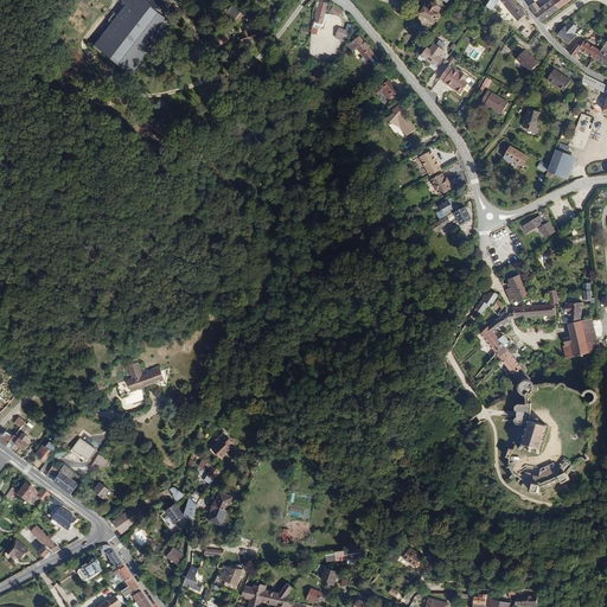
[(131,74),(171,20),(165,16),(161,13),(153,7),(155,4),(158,1),(155,0),(123,0),(122,1),(127,5),(119,16),(113,24),(101,38),(95,46),(131,74)]
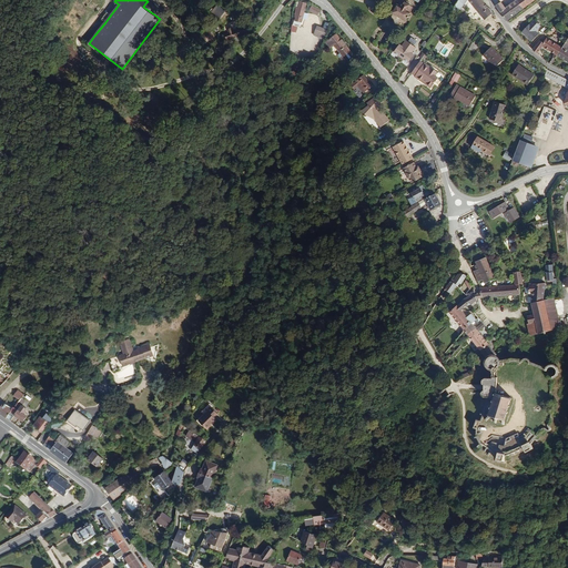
[(302,22),(307,2),(297,0),(296,0),(296,1),(301,2),(298,7),(296,7),(296,9),(295,17),(296,18),(295,21),(302,22)]
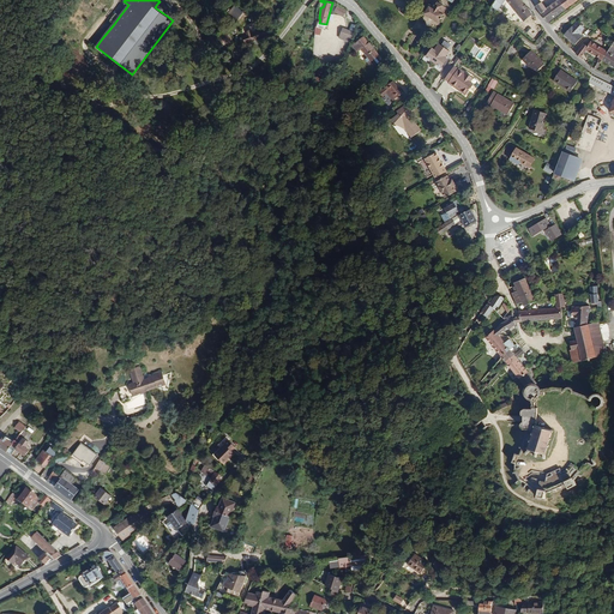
[(443,12),(446,6),(443,5),(444,2),(440,0),(439,2),(435,0),(432,6),(431,5),(426,13),(440,22),(445,13),(443,12)]
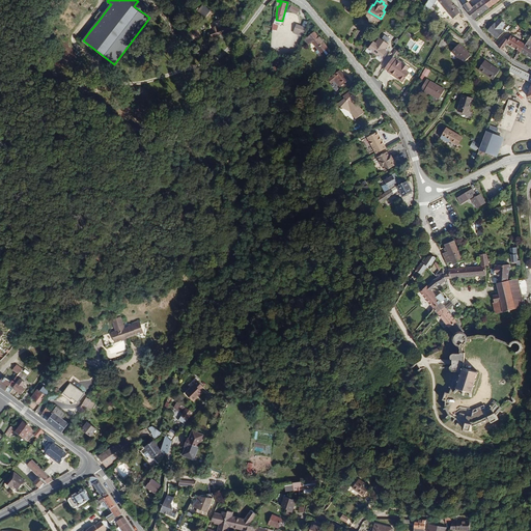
[(429,0),(424,8),(428,12),(431,8),(432,8),(438,0),(439,0),(454,19),(462,12),(462,11),(452,0),(429,0)]
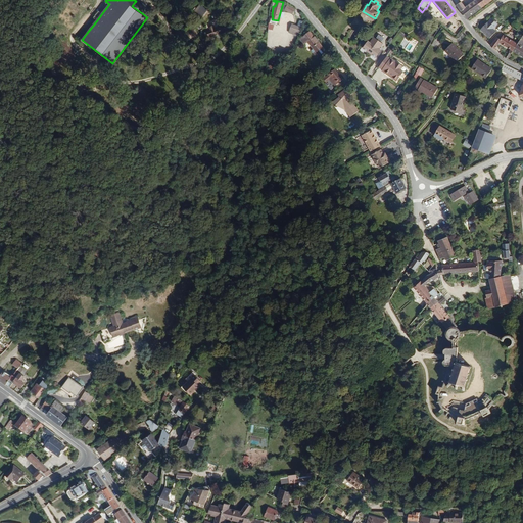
[(468,19),(493,0),(476,0),(467,7),(463,2),(458,5),(468,19)]
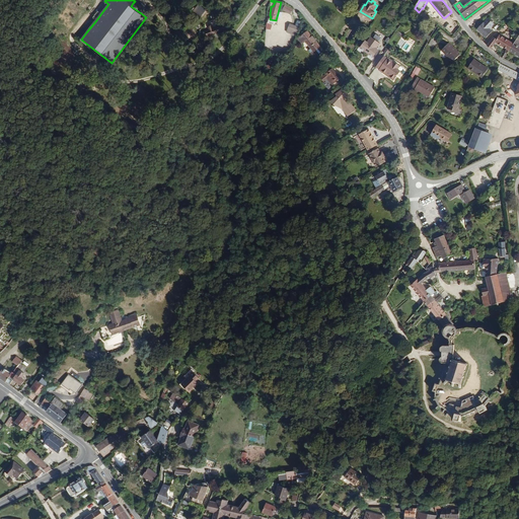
[(141,13),(145,8),(135,1),(133,3),(140,8),(138,11),(141,13)]
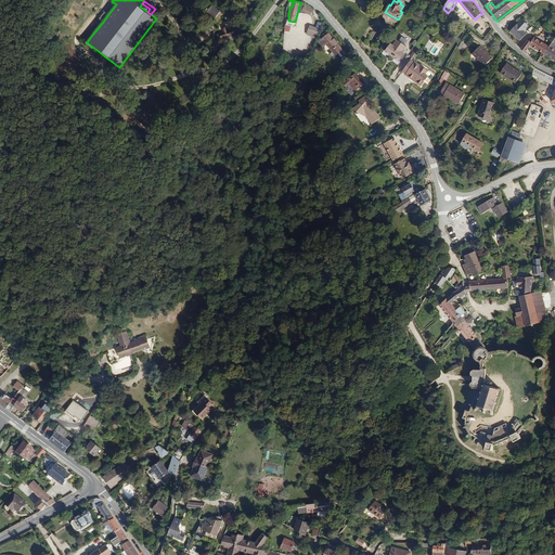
[(312,10),(308,7),(301,3),(300,5),(305,9),(305,11),(311,14),(312,10)]
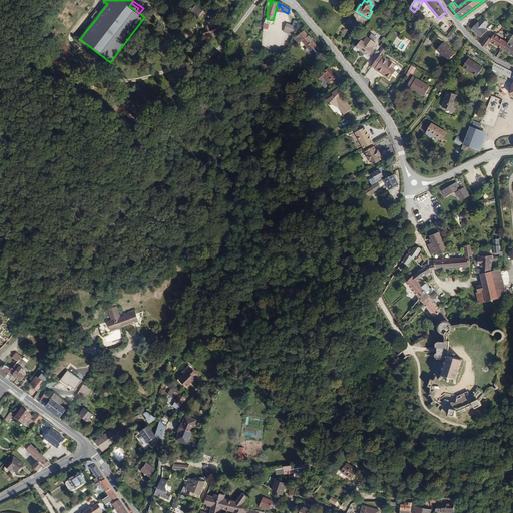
[(488,31),(485,28),(490,23),(484,18),(479,22),(473,28),(482,37),(488,31)]
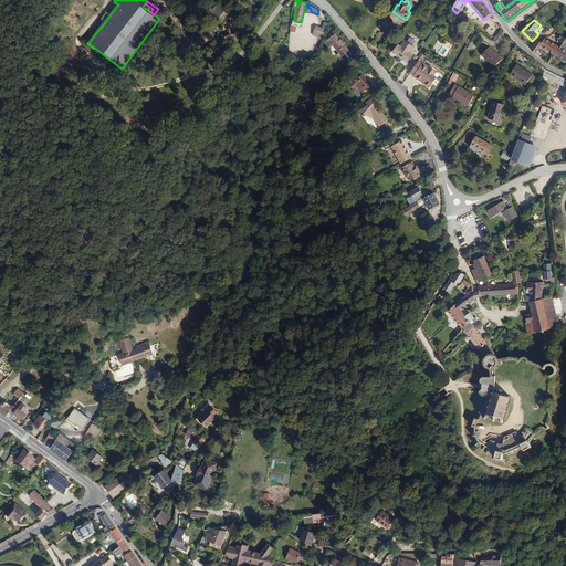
[(247,31),(245,29),(249,28),(248,23),(243,24),(232,29),(229,30),(224,31),(227,38),(232,35),(234,42),(239,40),(238,34),(247,31)]
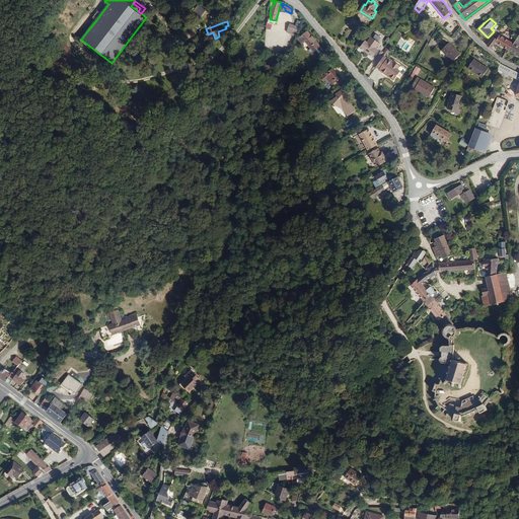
[(195,28),(200,32),(203,29),(199,24),(195,28)]
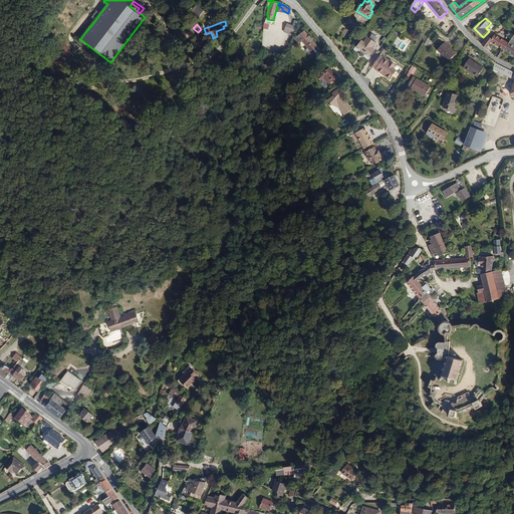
[(196,35),(190,27),(182,33),(188,41),(196,35)]
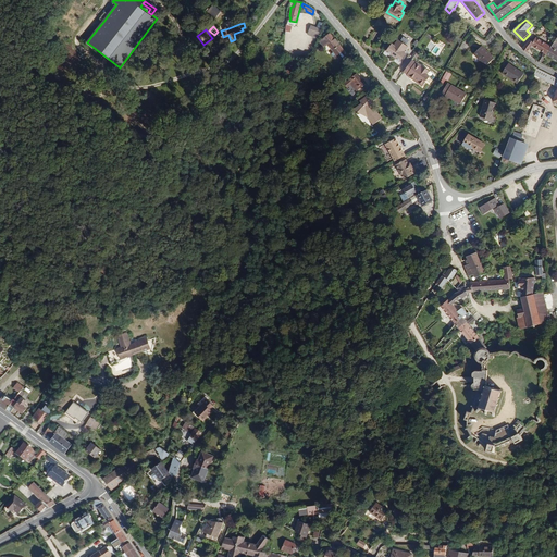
[(344,50),(331,34),(320,41),(325,47),(329,45),(334,51),(331,53),(336,60),(339,61),(347,54),(344,50)]
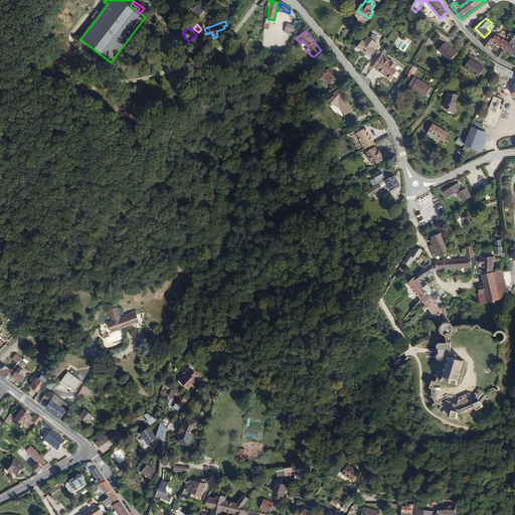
[(506,50),(511,43),(497,34),(494,38),(490,36),(484,45),(489,48),(493,41),(504,48),(506,50)]
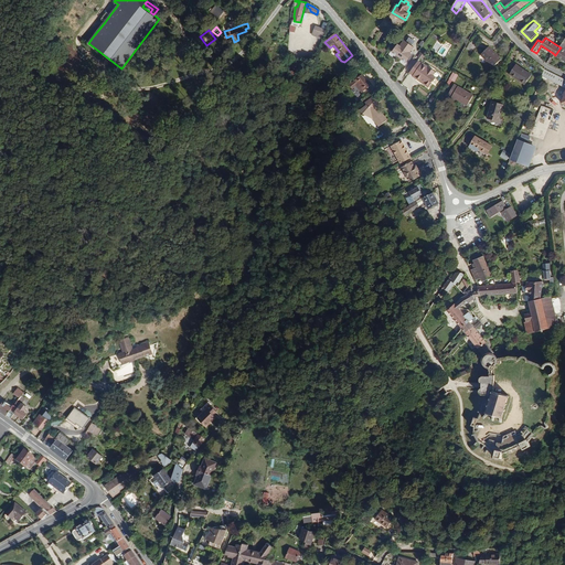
[(407,41),(406,39),(402,45),(400,44),(398,46),(397,46),(393,52),(397,54),(400,54),(403,56),(403,59),(407,62),(412,56),(411,55),(412,53),(411,52),(415,46),(413,44),(407,41)]
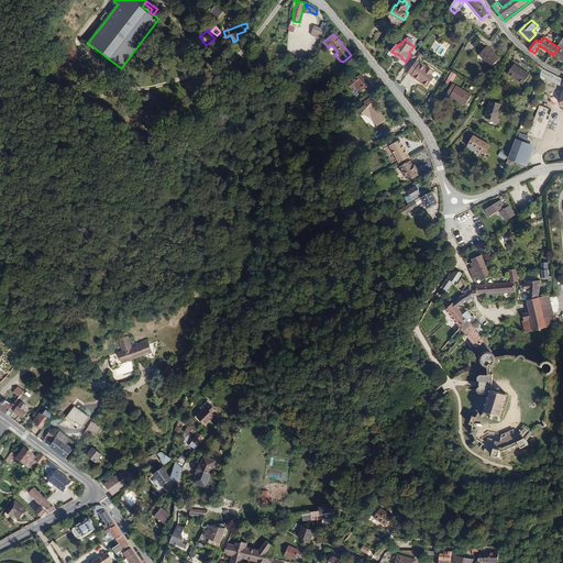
[(501,58),(488,46),(481,54),(493,67),(501,58)]
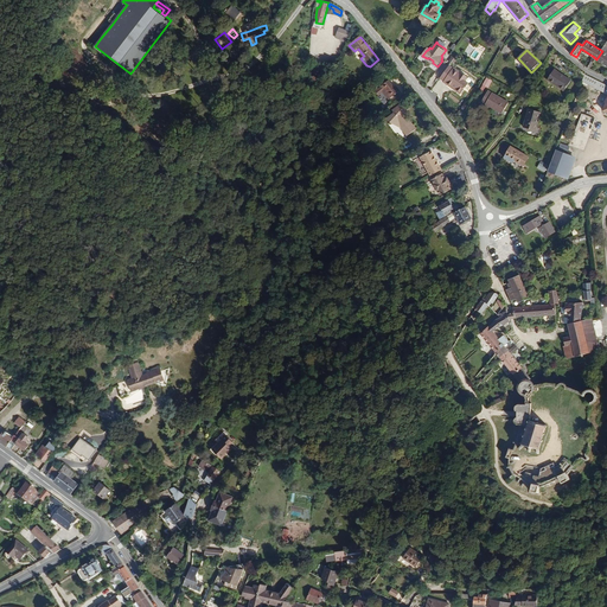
[(448,62),(453,64),(459,56),(457,55),(454,57),(452,56),(448,62)]
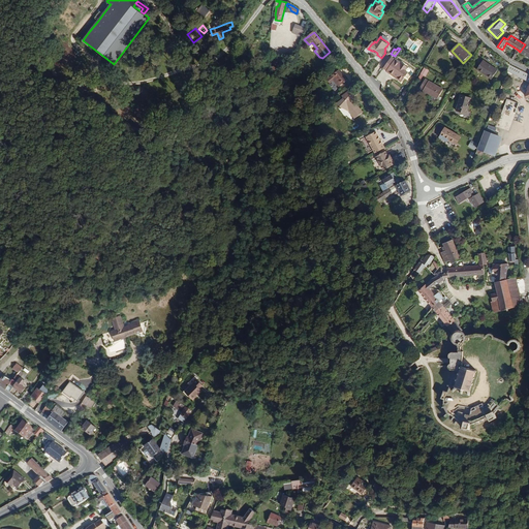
[(408,68),(403,64),(402,64),(396,60),(392,58),(383,69),(387,71),(386,72),(392,75),(394,75),(397,78),(397,80),(402,84),(409,74),(405,71),(408,68)]
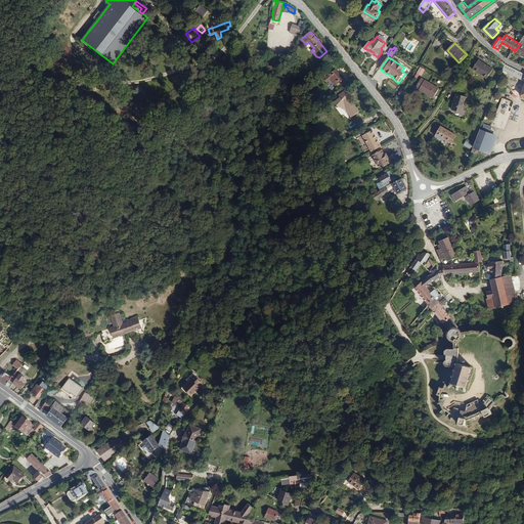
[(494,70),(479,59),(474,69),(488,79),(494,70)]
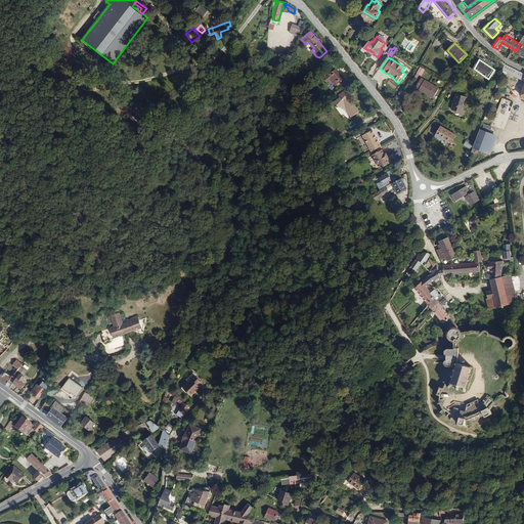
[(422,76),(425,70),(421,67),(417,73),(422,76)]
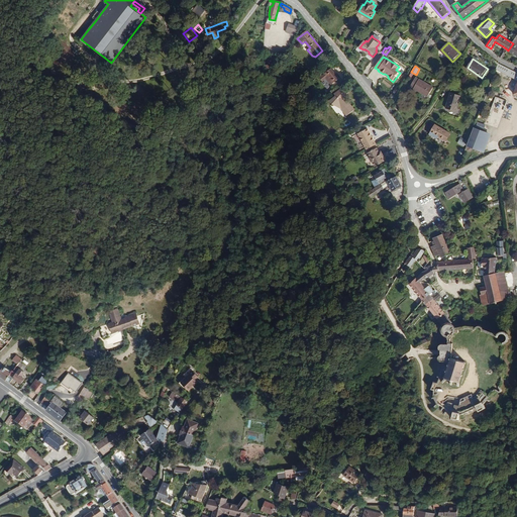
[(516,74),(500,66),(497,73),(516,82),(516,74)]
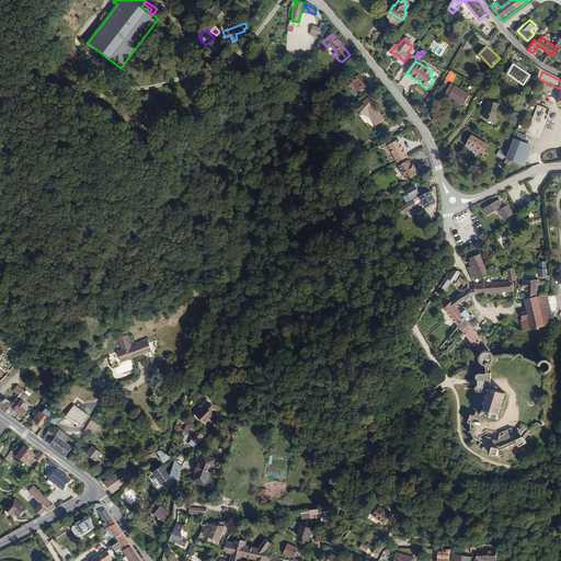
[(368,84),(359,75),(351,81),(357,89),(362,86),(364,89),(368,84)]
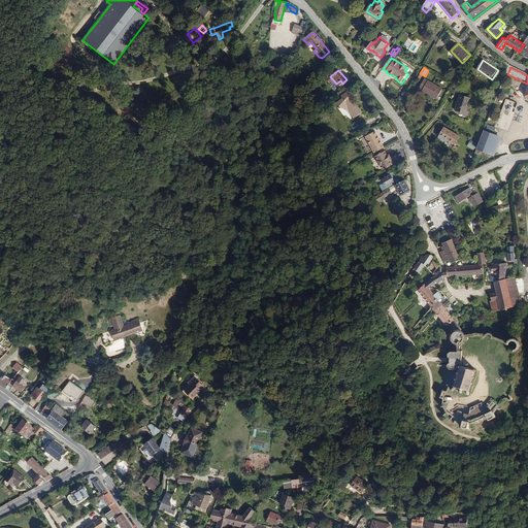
[(438,99),(443,89),(426,78),(420,88),(424,90),(423,91),(438,99)]
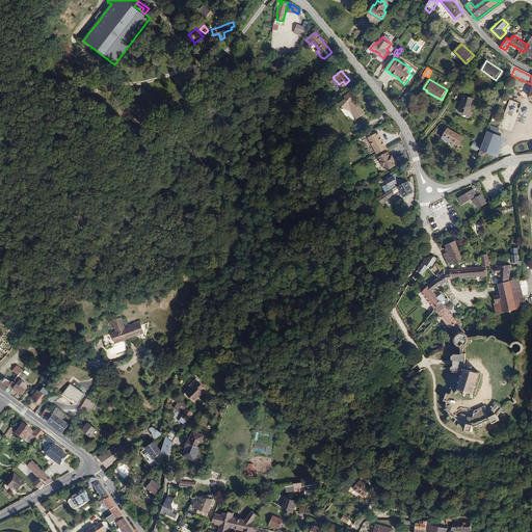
[(367,112),(356,101),(355,101),(354,100),(355,97),(357,98),(360,94),(353,89),(348,94),(349,96),(347,97),(340,102),(342,106),(343,105),(348,107),(350,110),(357,120),(367,112)]
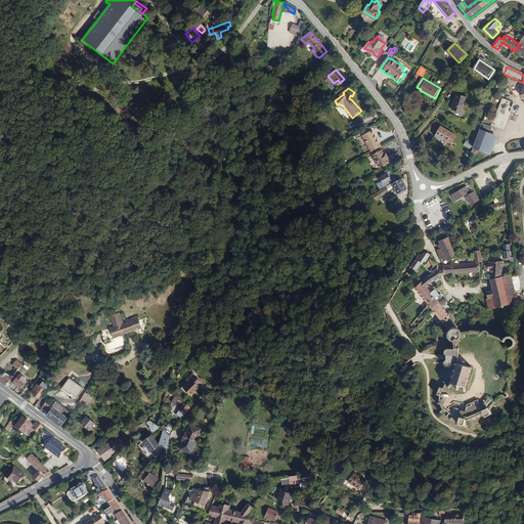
[(464,113),(468,96),(457,93),(453,110),(464,113)]
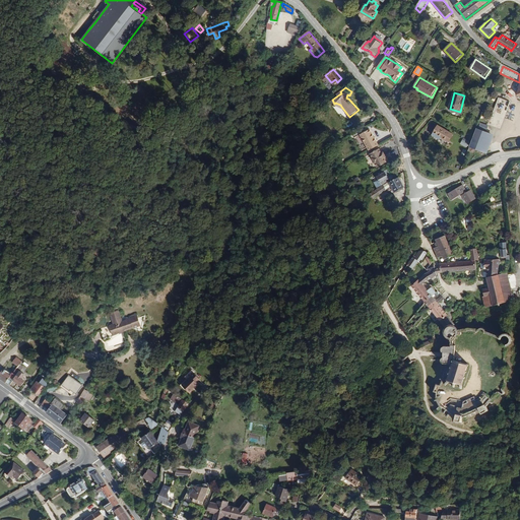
[(501,127),(509,101),(499,98),(490,124),(501,127)]
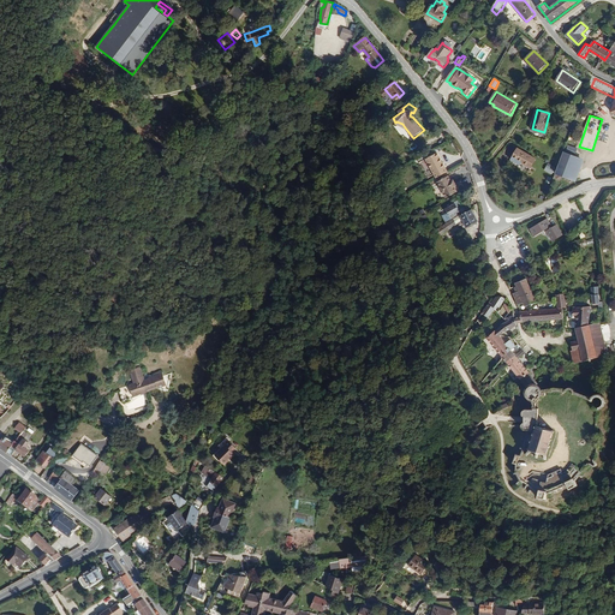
[(532,168),(537,159),(519,148),(512,160),(521,165),(523,162),(532,168)]
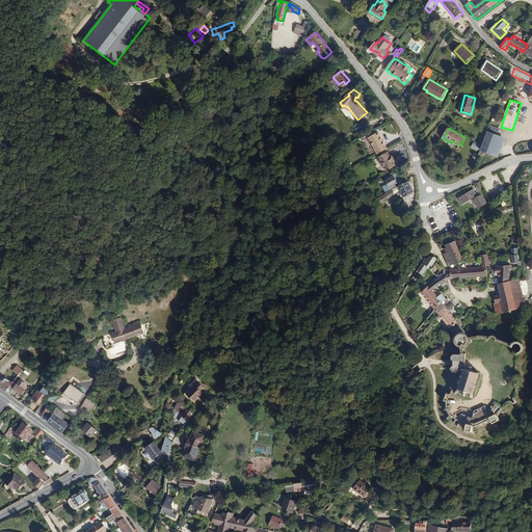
[(499,157),(505,137),(487,131),(481,151),(499,157)]
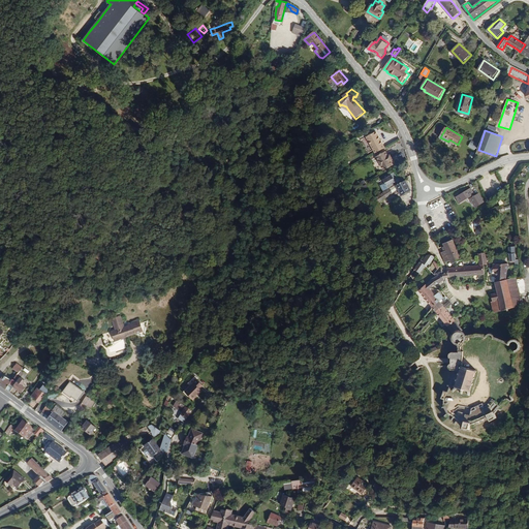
[(385,148),(377,132),(367,137),(376,153),(385,148)]
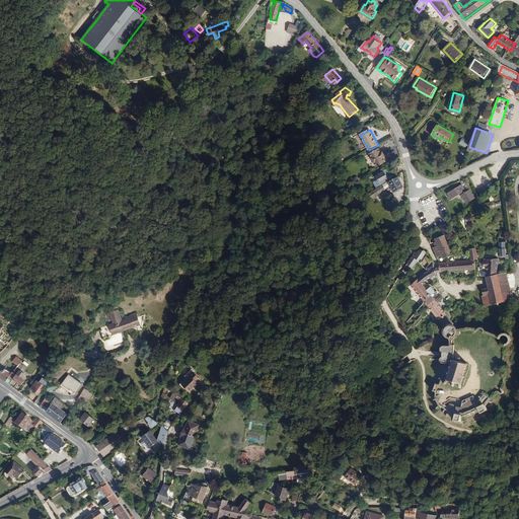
[(459,144),(466,147),(468,141),(462,138),(459,144)]
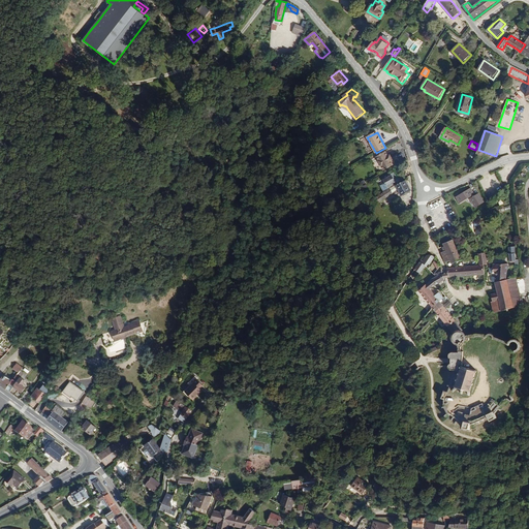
[(391,160),(393,159),(391,154),(389,155),(385,151),(376,156),(384,169),(394,164),(391,160)]
